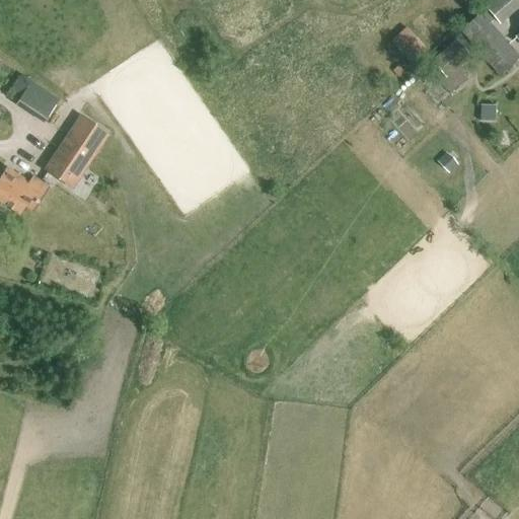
[(518,6),(518,0),(492,0),(485,6),(499,23),(518,6)]
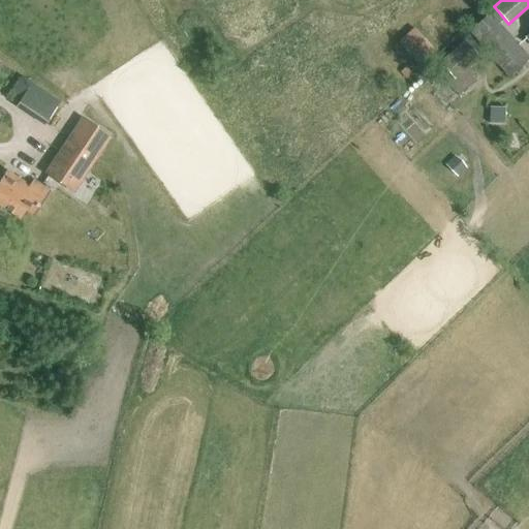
[(528,61),(528,57),(489,13),(469,32),(508,79),(528,61)]
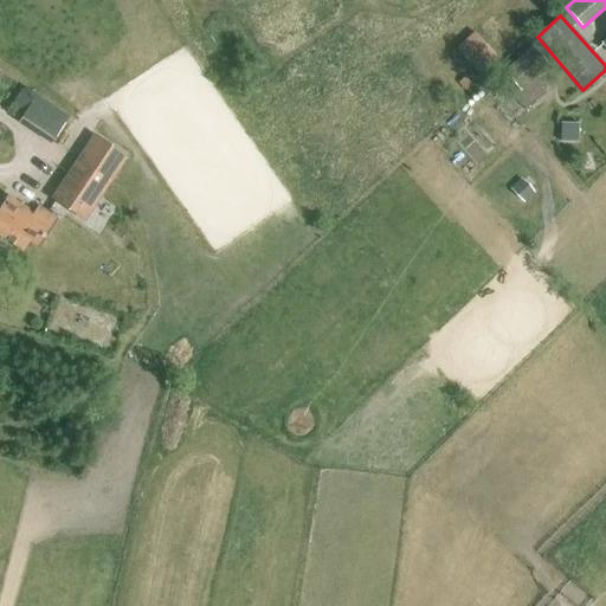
[(474,28),(456,46),(476,68),(494,50),(474,28)]
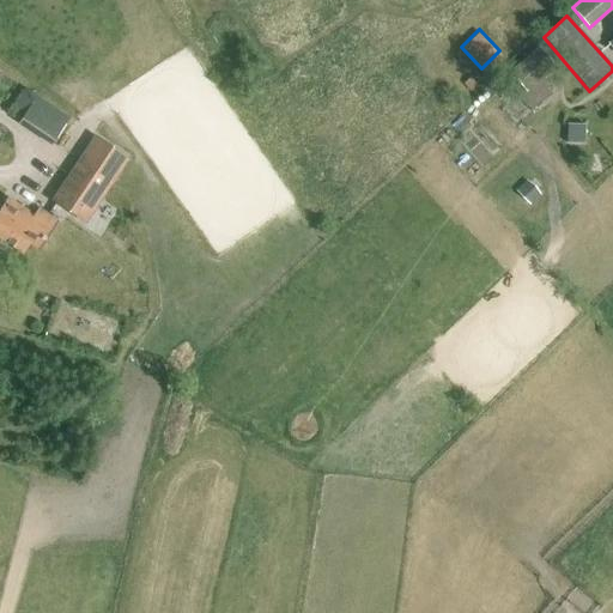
[(556,66),(539,46),(509,72),(525,91),(519,96),(532,111),(552,95),(540,79),(556,66)]
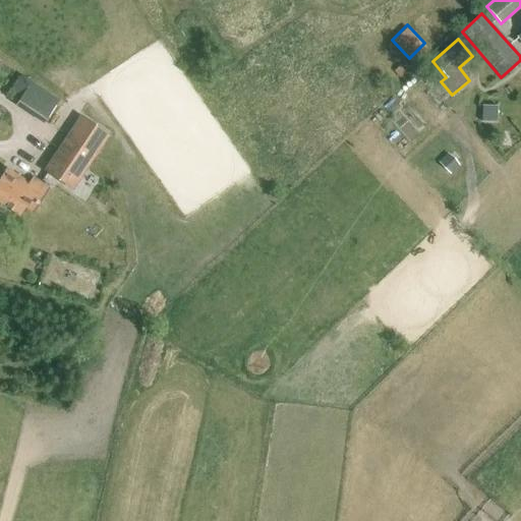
[(7,96),(46,118),(59,95),(20,72),(7,96)]
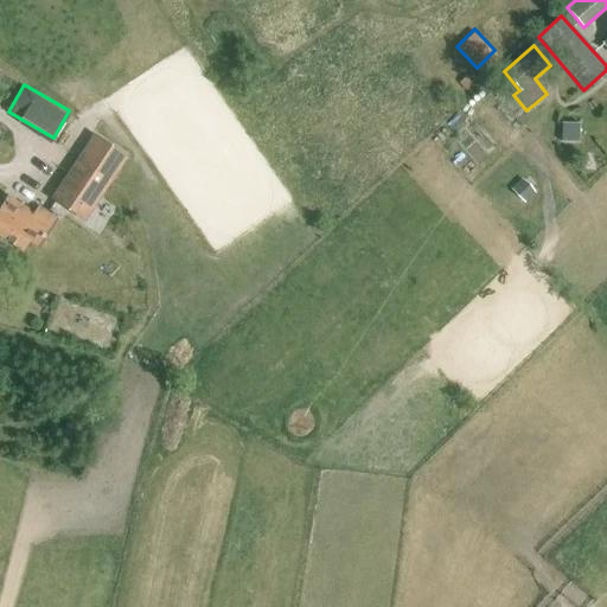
[(561,140),(577,141),(579,123),(562,122),(561,140)]
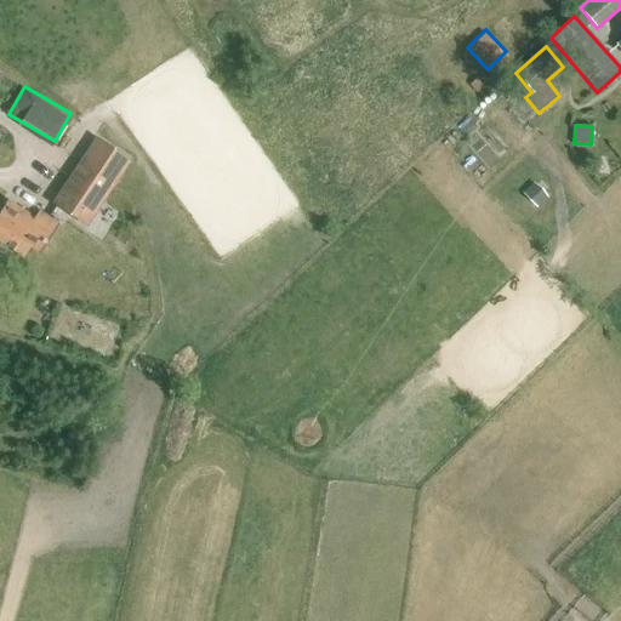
[(127,159),(100,141),(57,205),(85,224),(127,159)]
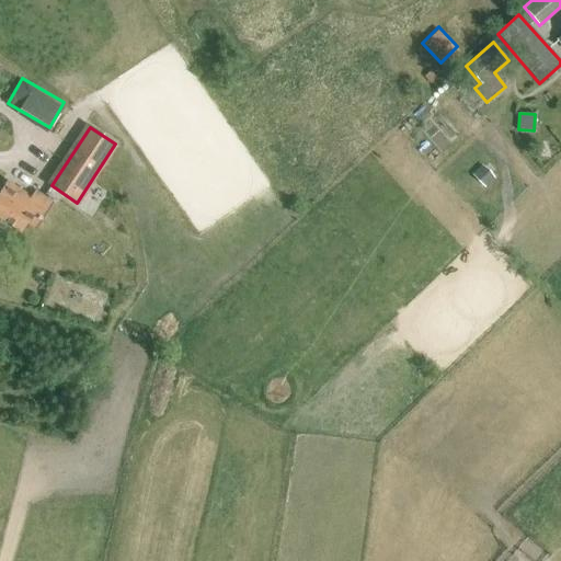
[(484,189),(496,179),(482,164),(471,174),(484,189)]
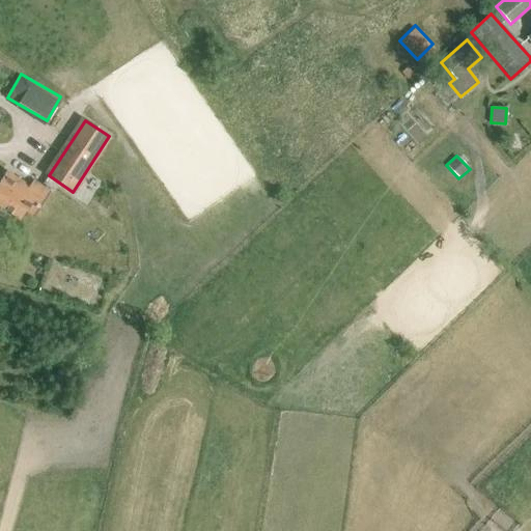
[(32,217),(50,192),(32,180),(28,187),(7,173),(0,184),(0,206),(11,215),(10,216),(20,222),(25,213),(32,217)]
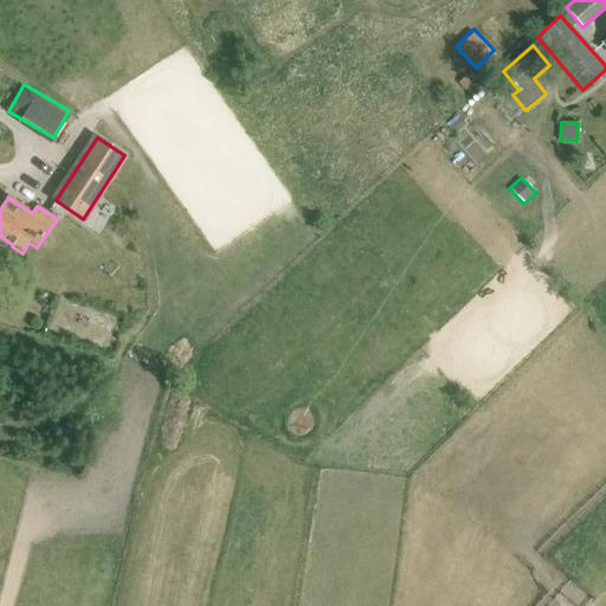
All buildings are outlined.
